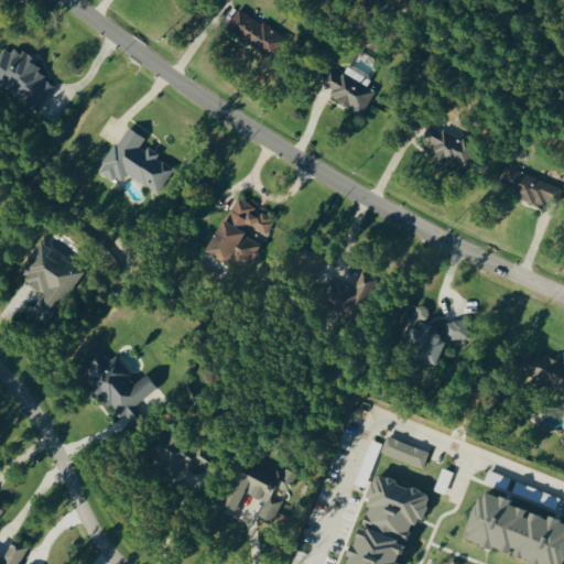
[(273,60),(286,39),(237,8),(225,29),(273,60)]
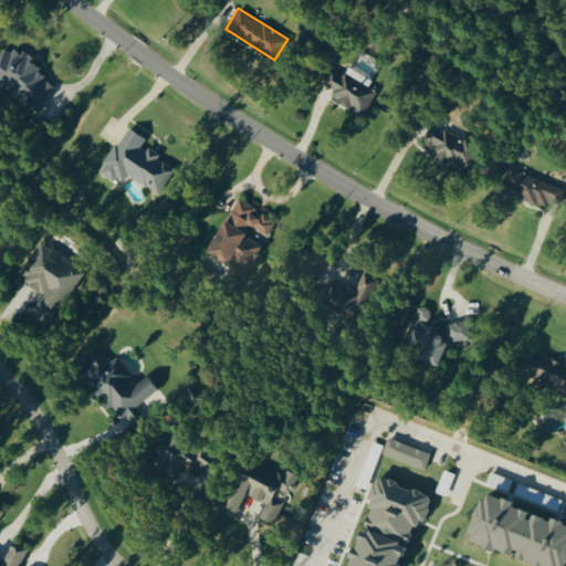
[(0,48),(0,87),(39,109),(54,84),(35,73),(39,67),(28,61),(30,58),(13,48),(10,53),(0,48)]
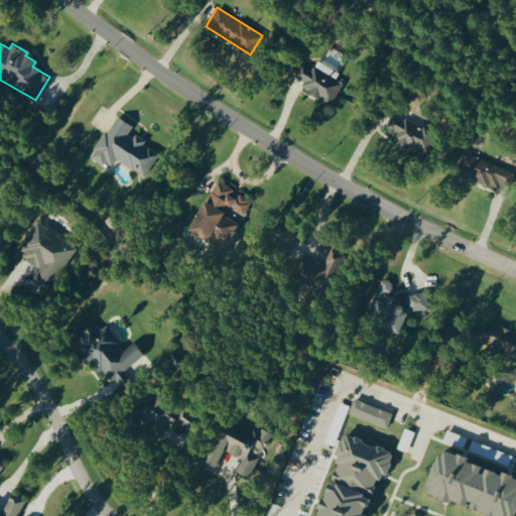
[(339,71),(315,61),(312,70),(299,63),(294,77),(304,82),(300,91),(332,105),(341,82),(335,80),(339,71)]
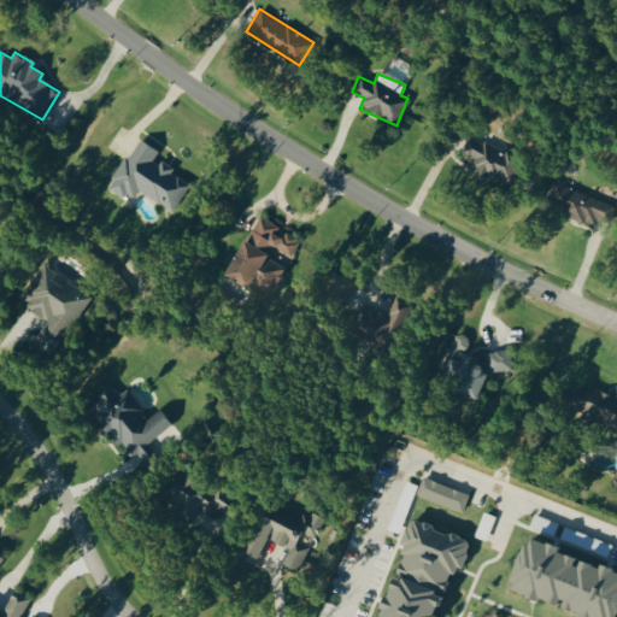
[(469,169),(491,178),(493,172),(509,180),(519,157),(470,134),(462,152),(474,158),(469,169)]
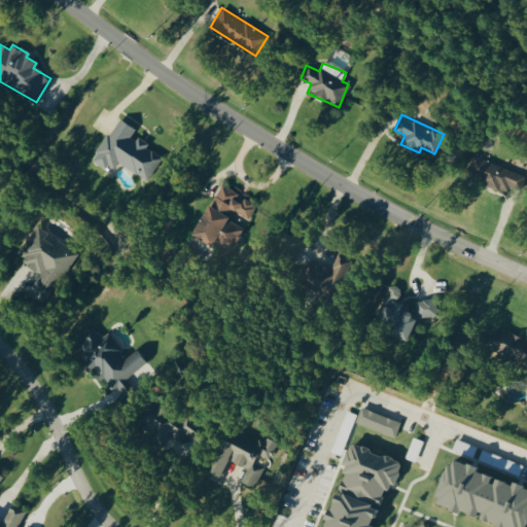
[(147,179),(161,156),(145,147),(147,144),(131,135),(135,129),(115,117),(92,160),(111,171),(116,162),(147,179)]
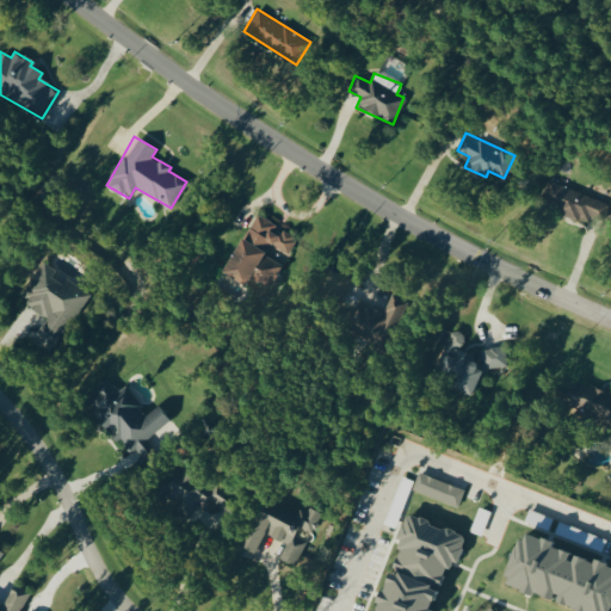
[(604,220),(609,202),(547,181),(541,201),(561,207),(559,215),(584,223),(586,215),(604,220)]
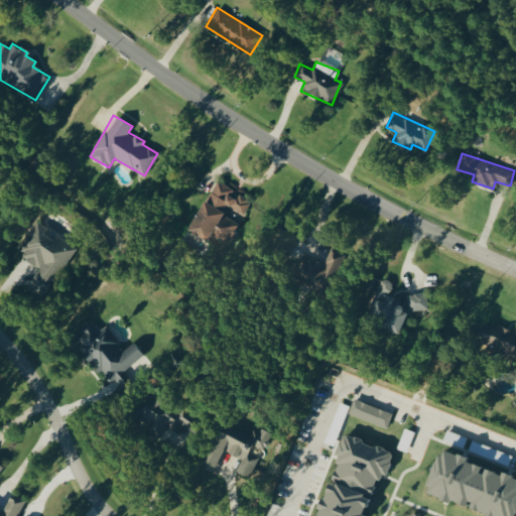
[(238,223),(223,216),(228,207),(243,214),(250,202),(232,191),(233,189),(215,179),(187,230),(207,240),(210,235),(227,244),(238,223)]
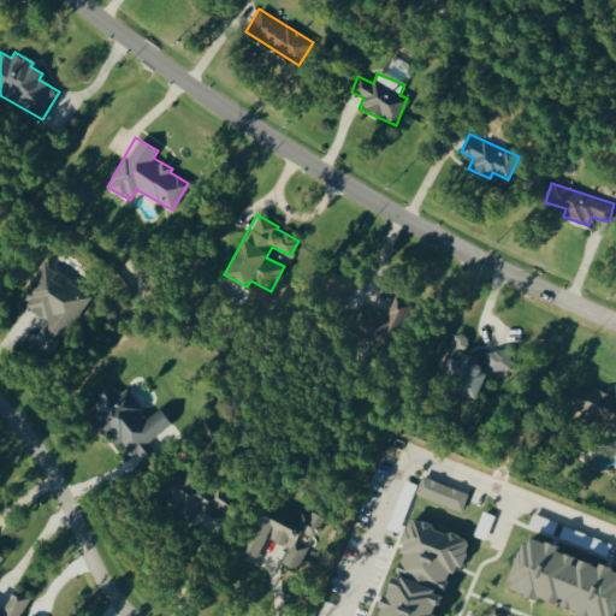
[(90,295),(41,264),(18,300),(48,319),(36,339),(55,351),(90,295)]
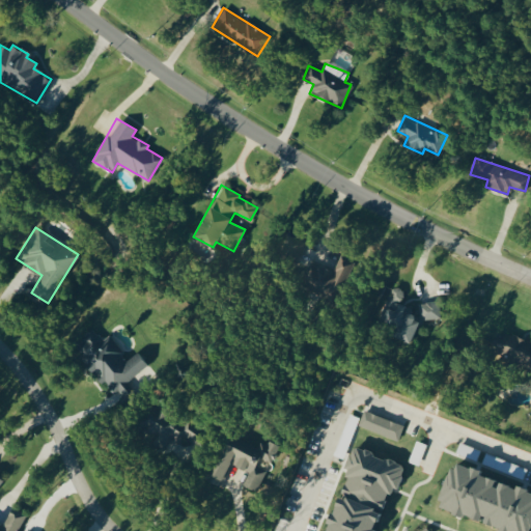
[(302,239),(288,232),(278,253),(290,259),(302,239)]
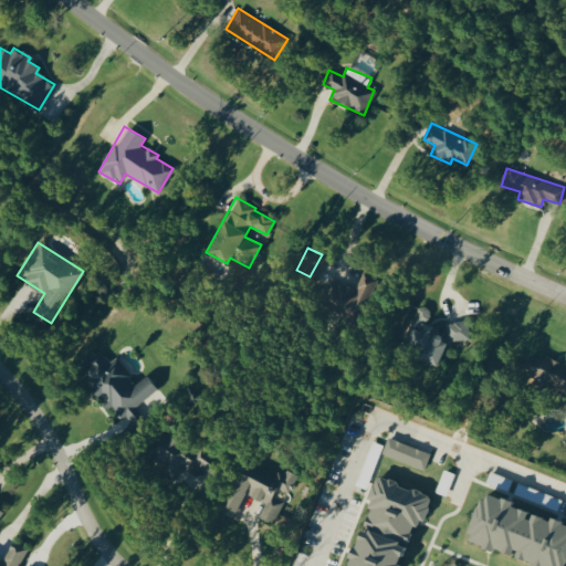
[(354,290),(329,280),(321,303),(360,318),(377,278),(362,272),(354,290)]
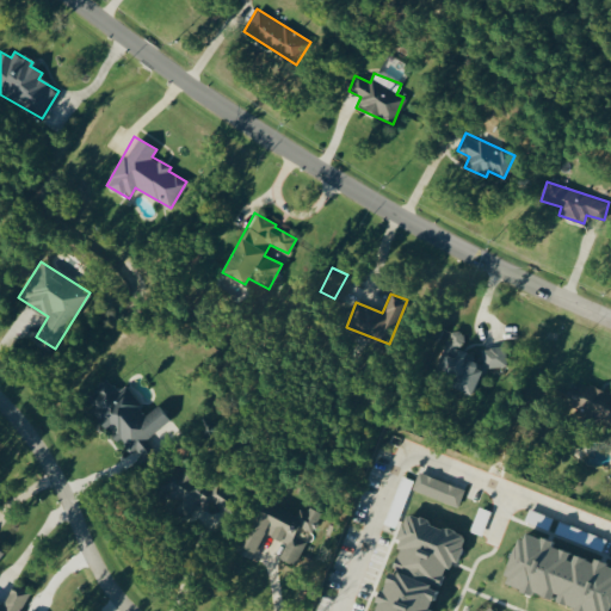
[(469,394),(482,365),(468,359),(470,353),(458,349),(464,335),(451,329),(434,371),(452,378),(450,386),(469,394)]
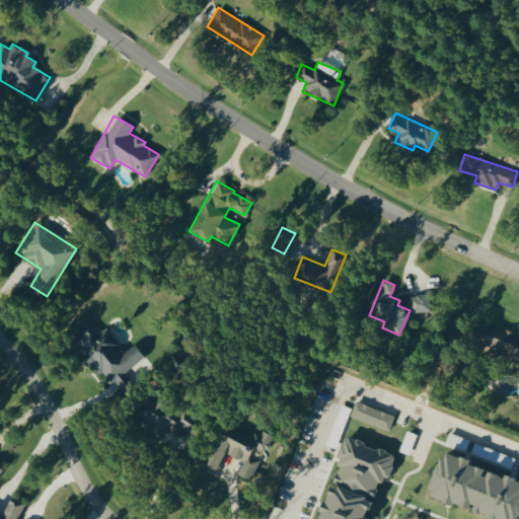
[(410,296),(412,313),(431,310),(428,294),(410,296)]
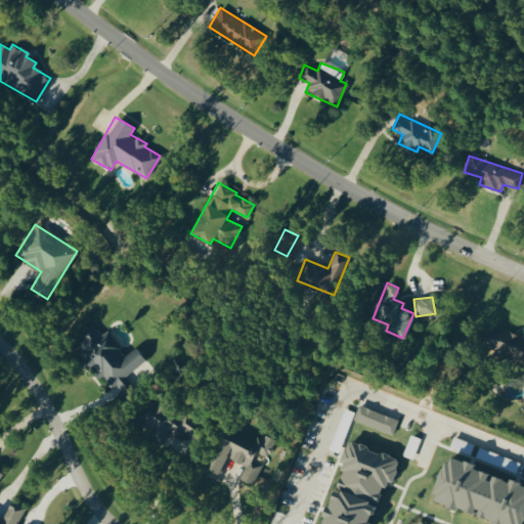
[(145,360),(135,347),(125,355),(106,331),(100,336),(92,325),(74,340),(84,354),(83,354),(114,394),(129,382),(125,376),(145,360)]
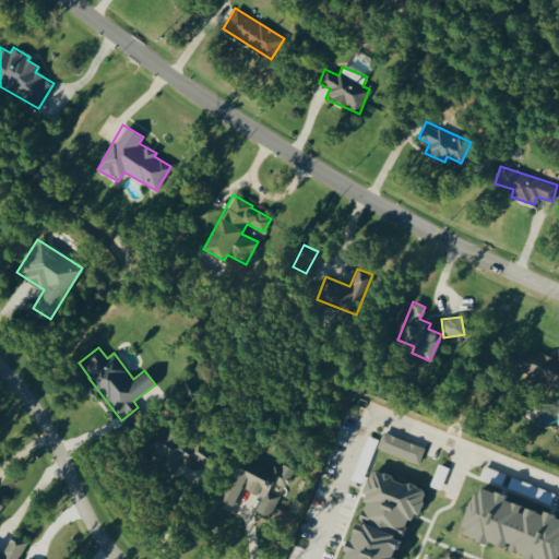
[(216,447),(157,425),(147,451),(185,465),(186,460),(209,467),(216,447)]
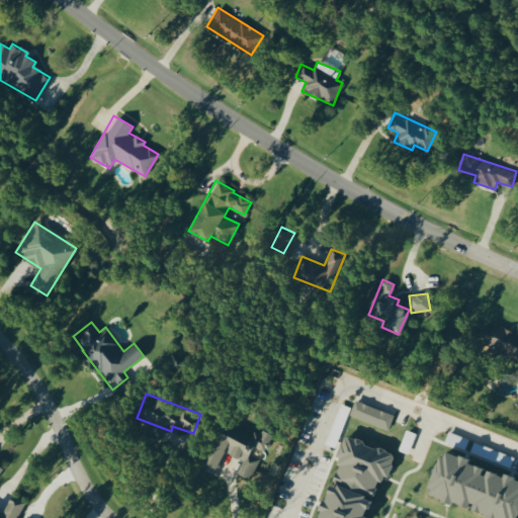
[(394,414),(354,401),(349,417),(389,429),(394,414)]
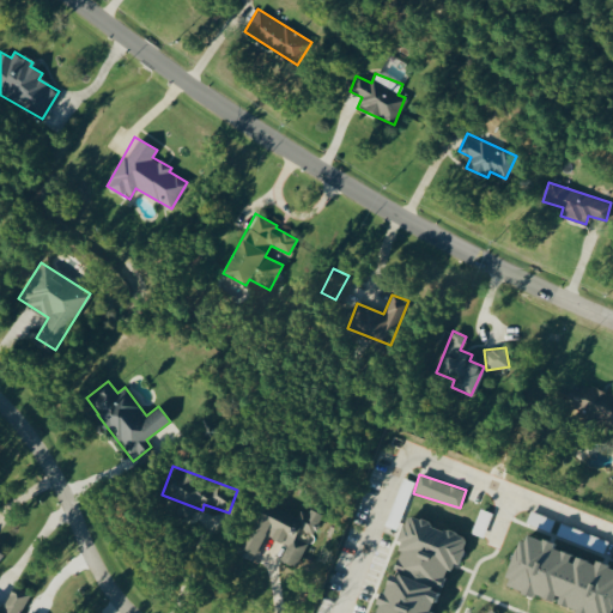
[(297,568),(320,515),(302,507),(297,517),(262,502),(240,556),(255,562),(267,536),(286,545),(280,560),(297,568)]
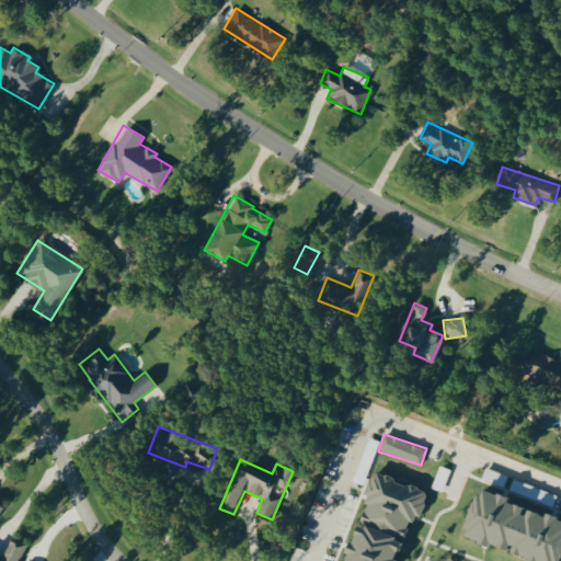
[(427,492),(375,472),(356,522),(357,522),(342,560),(393,560),(412,514),(419,516),(427,492)]
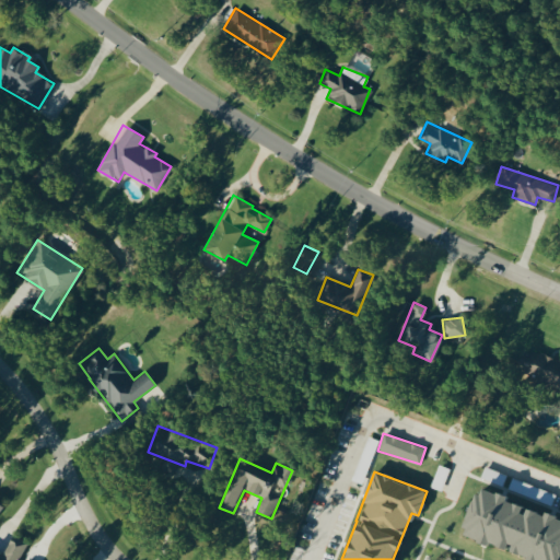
[(508,487),(549,504),(553,494),(512,477),(508,487)]
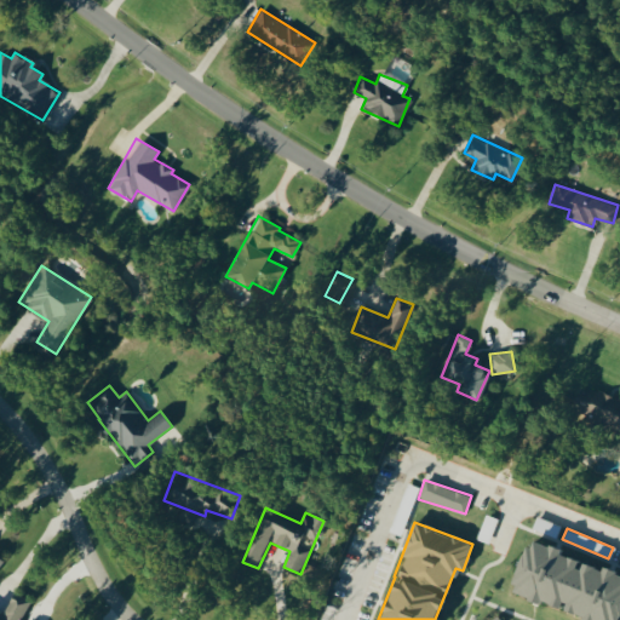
[(618,619),(619,613),(619,574),(602,569),(579,563),(579,561),(560,555),(561,550),(527,539),(510,593),(561,609),(561,610),(581,616),(580,619),(618,619)]
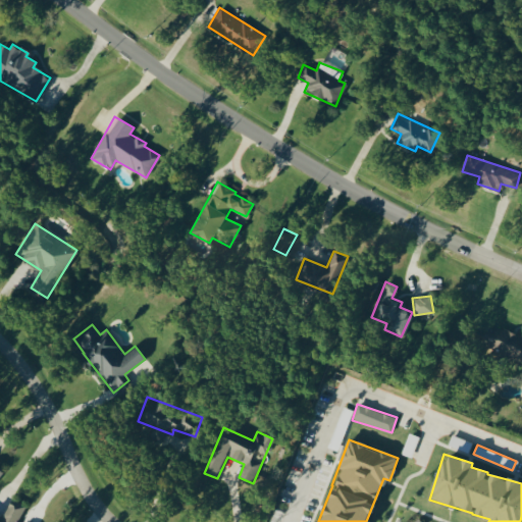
[(0,516),(0,521),(14,521),(23,505),(10,498),(1,517),(0,516)]
